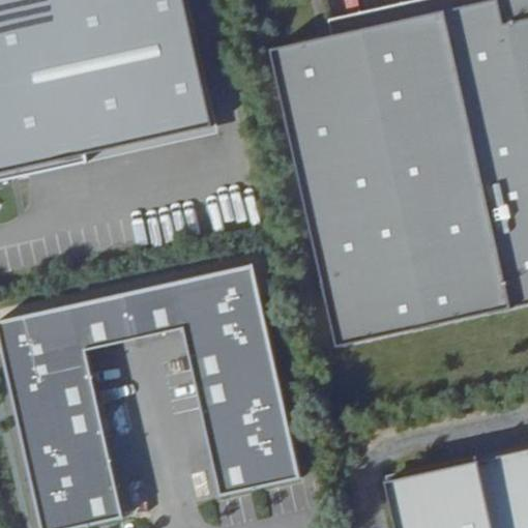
[(0,179),(215,132),(184,0),(0,0),(0,179)]
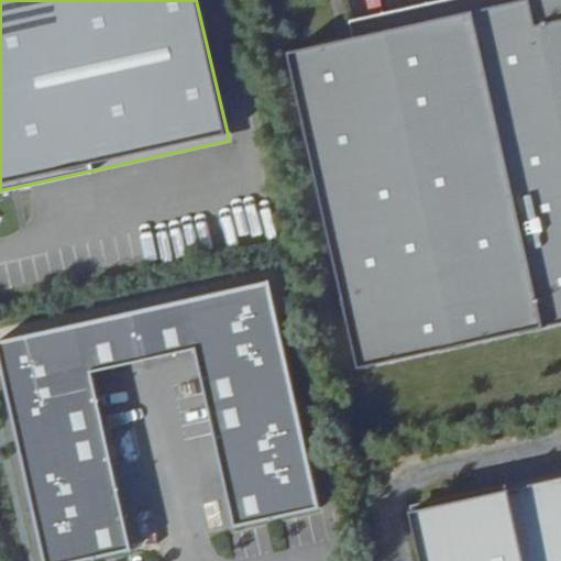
[(526,0),(288,54),(360,370),(560,322),(560,0),(526,0)]
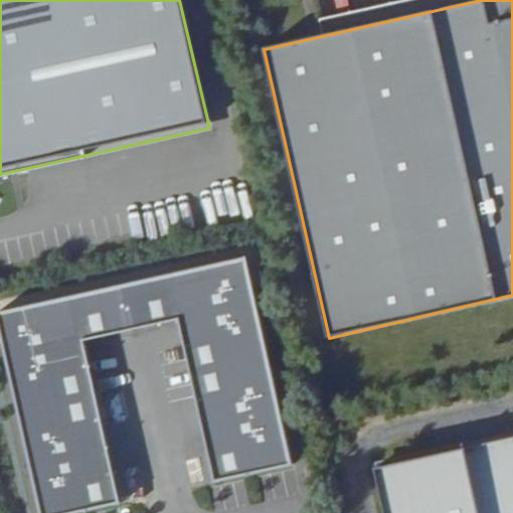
[(245,255),(0,310),(0,334),(2,342),(7,341),(13,368),(8,369),(26,451),(31,449),(37,477),(32,478),(39,512),(69,512),(120,502),(82,339),(177,318),(213,481),(292,463),(281,422),(277,423),(271,395),(275,394),(257,314),(252,314),(246,288),(251,287),(245,255)]
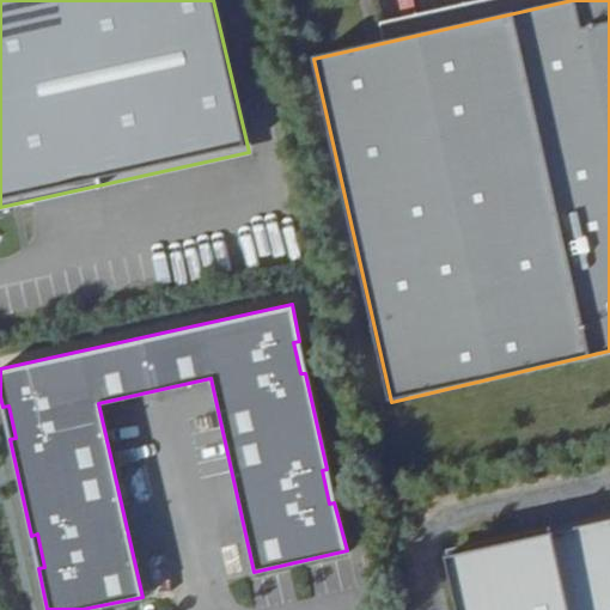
[(551,531),(446,554),(458,609),(609,609),(609,517),(554,530),(551,524),(550,525),(551,531)]
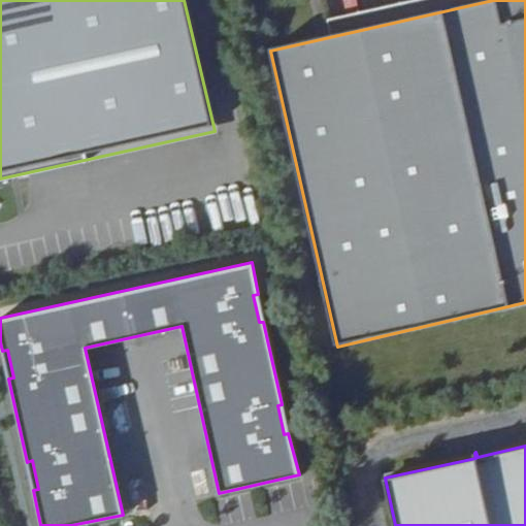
[(474,453),(384,472),(385,478),(475,458),(474,453)]
